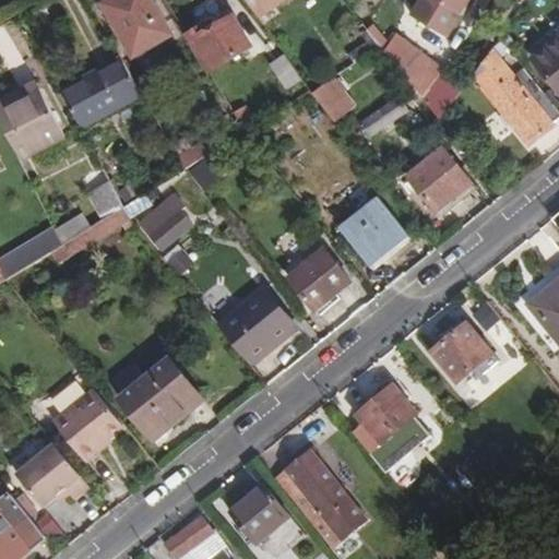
[(147,6),(144,0),(114,0),(106,4),(135,57),(173,36),(154,2),(147,6)]
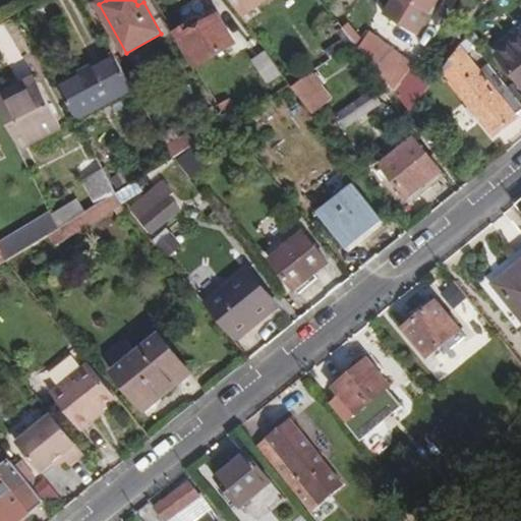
[(231,0),(243,16),(256,6),(265,0),(231,0)]
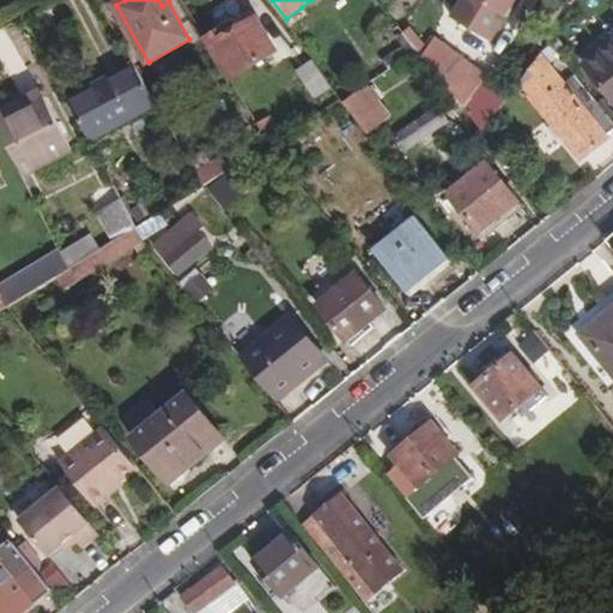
[(466,0),(454,22),(487,43),(514,0),(466,0)]
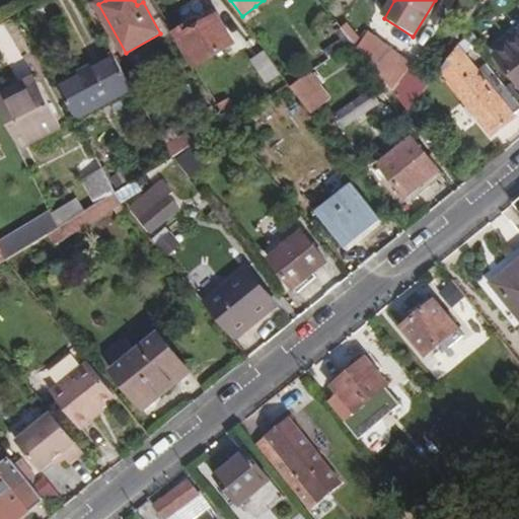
[(255,6),(242,16),(246,22),(260,12),(255,6)]
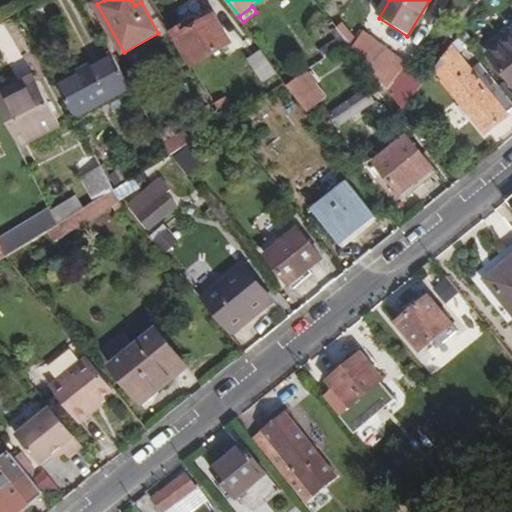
[(185,26),(172,34),(192,66),(230,43),(214,16),(196,27),(189,32),(185,26)]
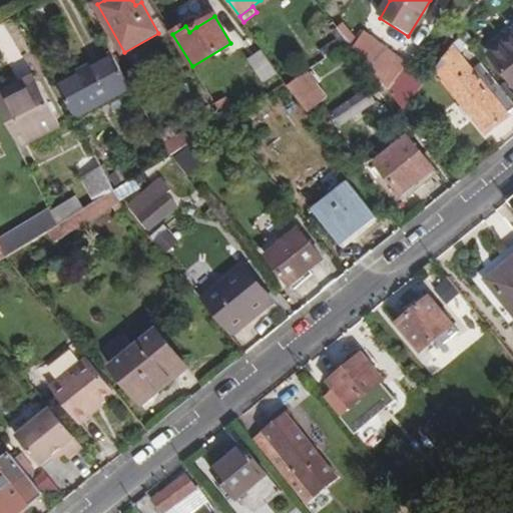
[(193,21),(185,26),(189,32),(196,27),(193,21)]
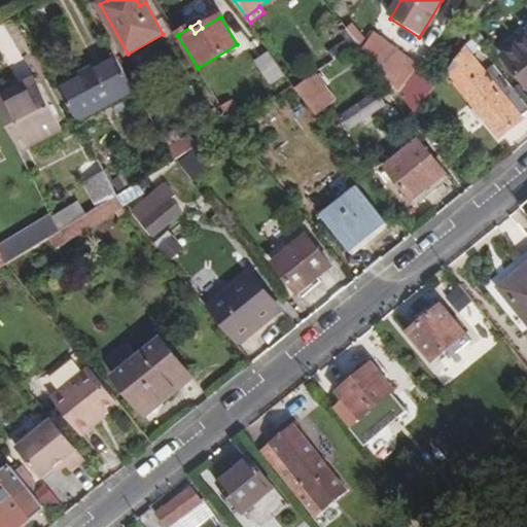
[(399,94),(416,70),(356,23),(349,31),(360,45),(399,94)]
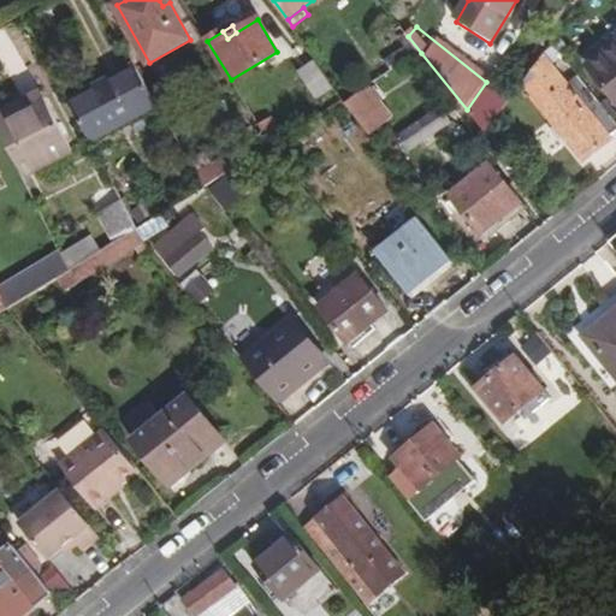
[(0,57),(5,64),(17,55),(1,31),(0,31),(0,57)]
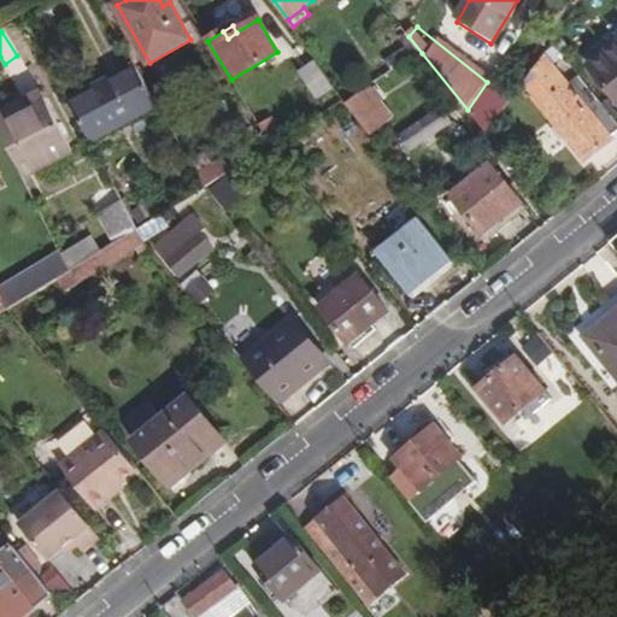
[(422,53),(409,36),(401,40),(406,48),(386,62),(392,72),(404,64),(422,53)]
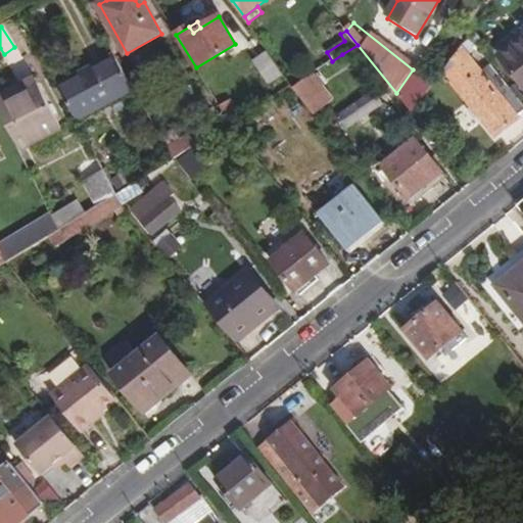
[(522,38),(500,57),(522,86),(522,38)]
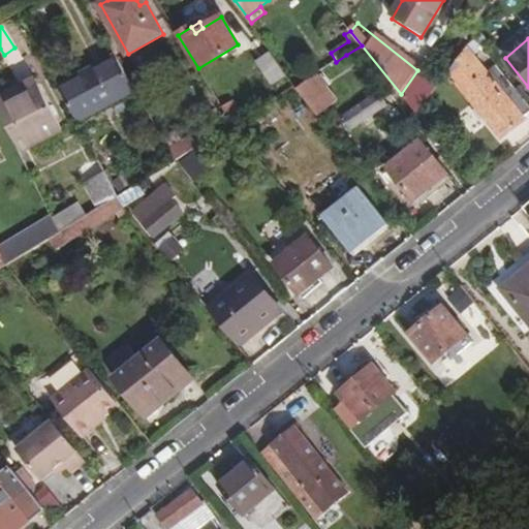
[(285,72),(271,51),(255,61),(270,84),(285,72)]
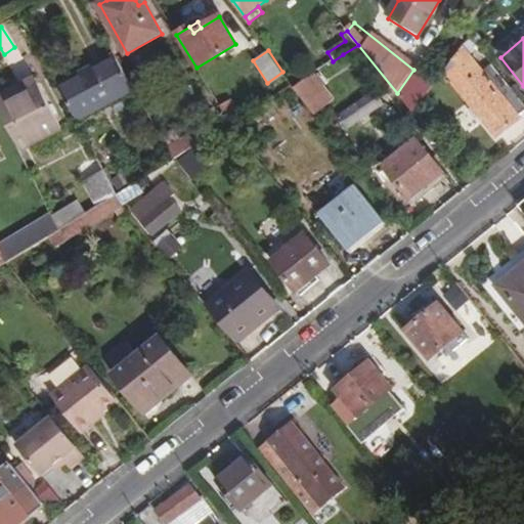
[(119,62),(117,58),(87,73),(89,78),(119,62)]
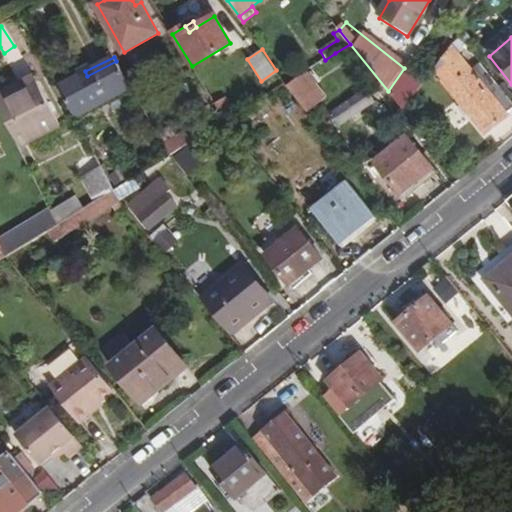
[(85,71),(58,85),(76,117),(131,88),(116,61),(87,76),(85,71)]
